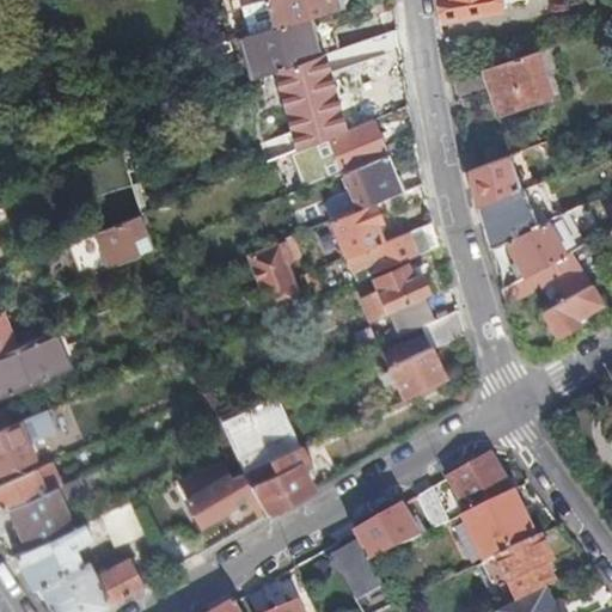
[(344,6),(342,0),(230,0),(232,8),(222,11),(230,40),(246,35),(275,26),(310,17),(344,6)]
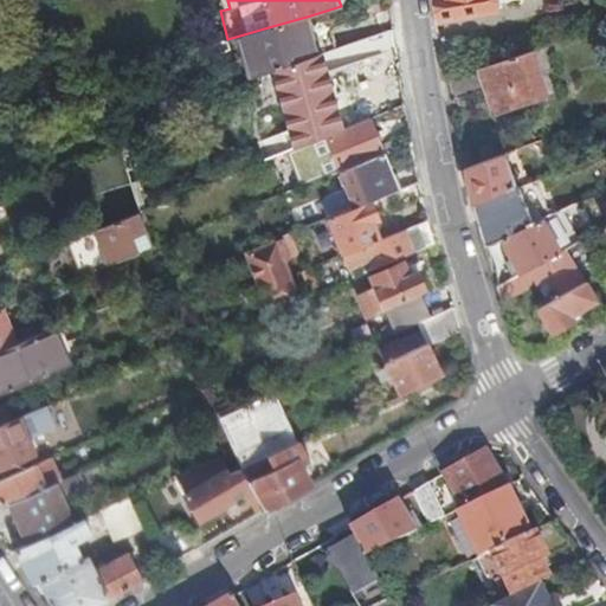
[(438,0),(440,18),(492,10),(500,2),(498,0),(438,0)]
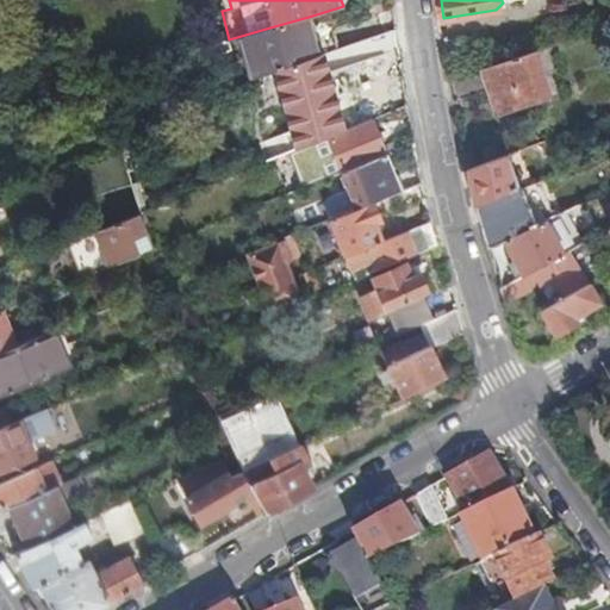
[(274,26),(246,35),(248,44),(257,76),(319,54),(309,17),(274,26)]
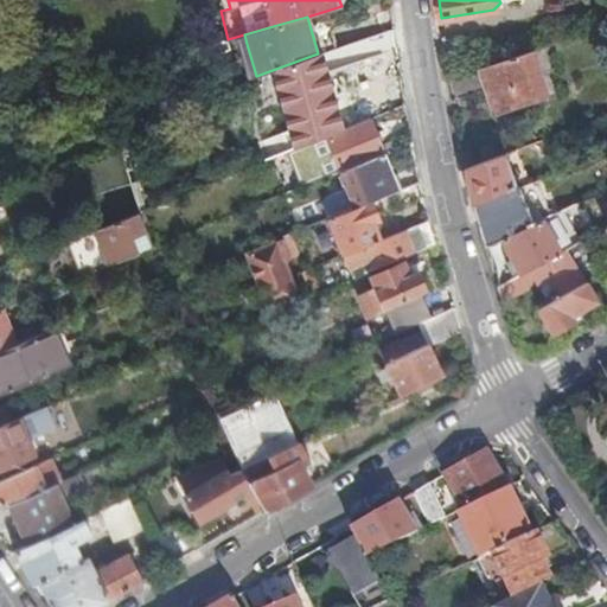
[(366,34),(336,45),(337,46),(368,36),(366,34)]
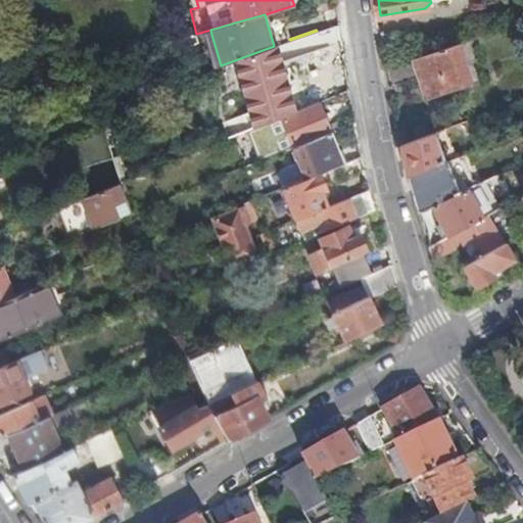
[(322,46),(317,31),(290,40),(295,56),(322,46)]
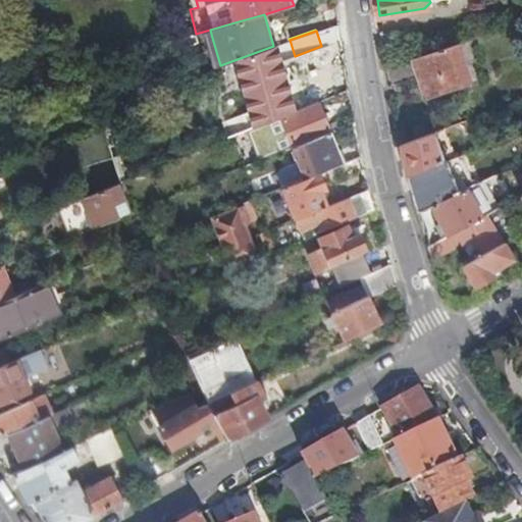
[(198,43),(196,34),(168,42),(171,50),(198,43)]
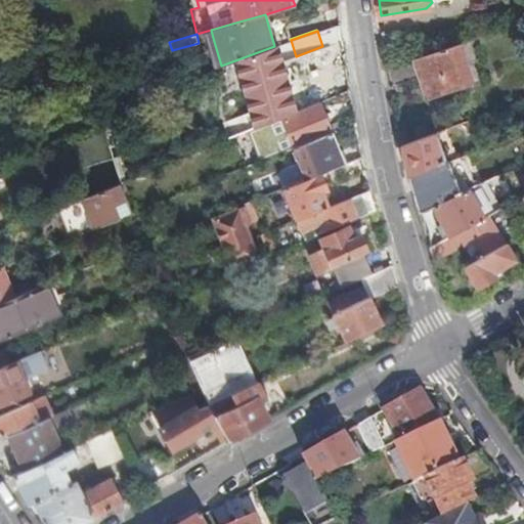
[(460,43),(413,58),(420,77),(466,61),(460,43)]
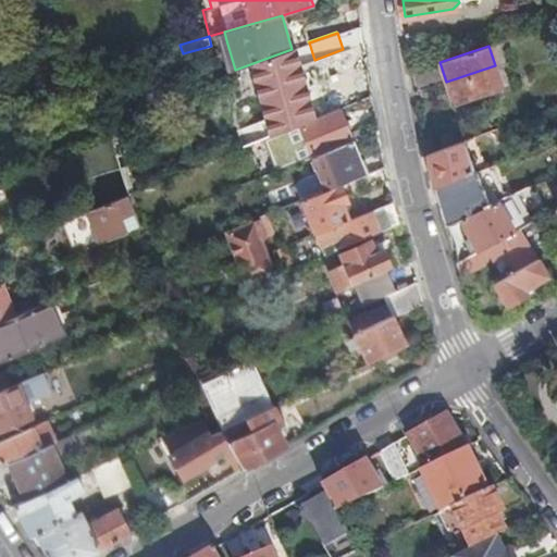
[(503,89),(495,65),(446,82),(455,107),(503,89)]
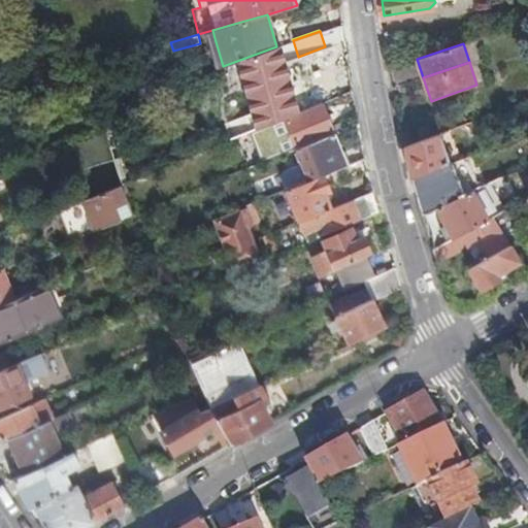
[(285,118),(288,125),(297,147),(333,133),(321,102),(316,104),(285,118)]
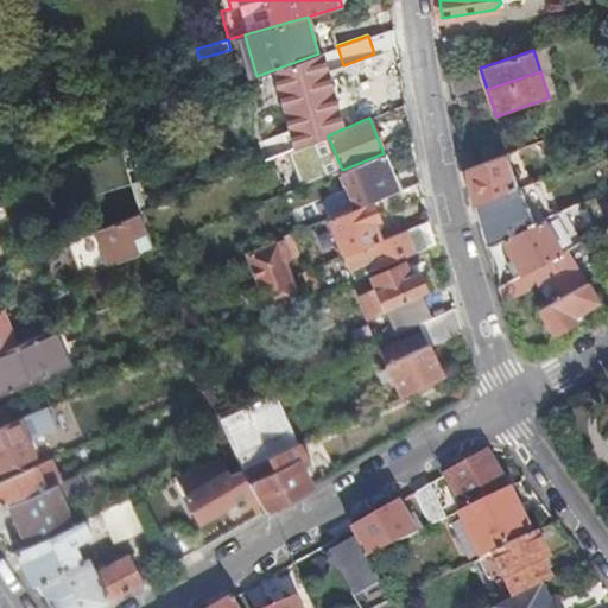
[(298,157),(331,144),(328,135),(296,149),(298,157)]
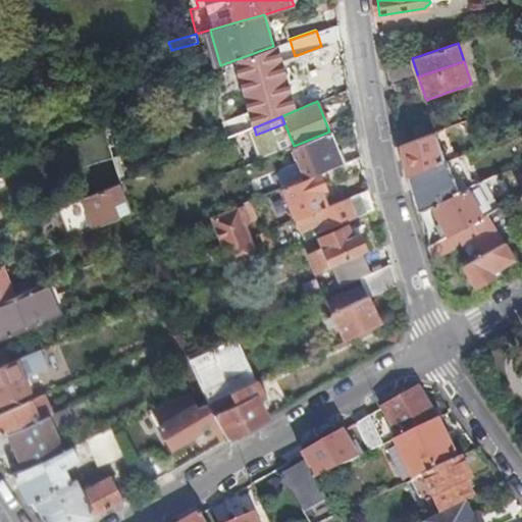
[(120,181),(134,176),(124,146),(132,143),(124,121),(103,129),(120,181)]
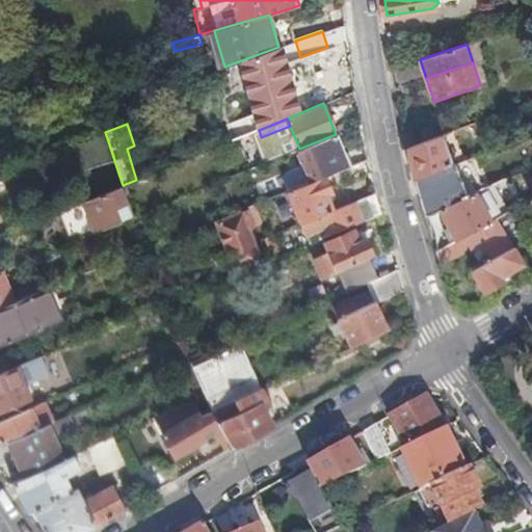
[(285,178),(289,190),(325,176),(352,165),(347,152),(344,153),(337,133),(336,134),(299,149),(304,163),(306,165),(302,165),(286,171),(285,178)]
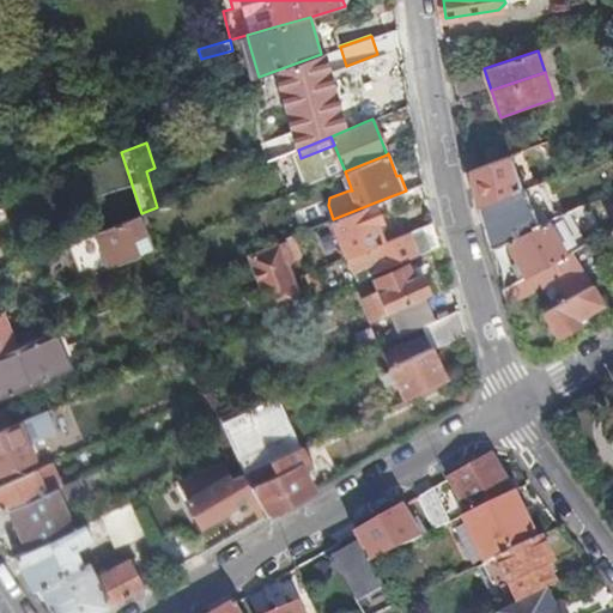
[(478,205),(520,188),(507,156),(471,170),(473,183),(478,205)]
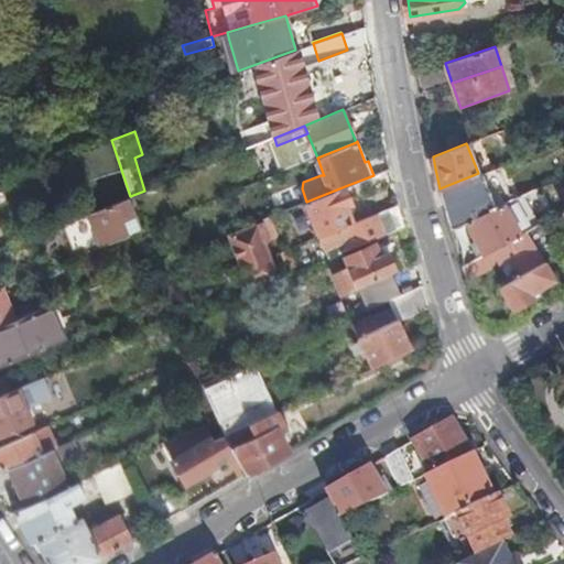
[(503,204),(511,199),(498,166),(481,173),(496,207),(503,204)]
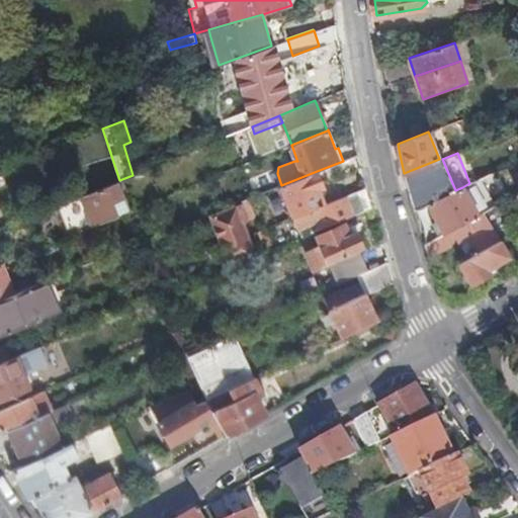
[(414,208),(428,202),(455,190),(442,159),(439,160),(439,159),(404,173),(408,187),(414,208)]
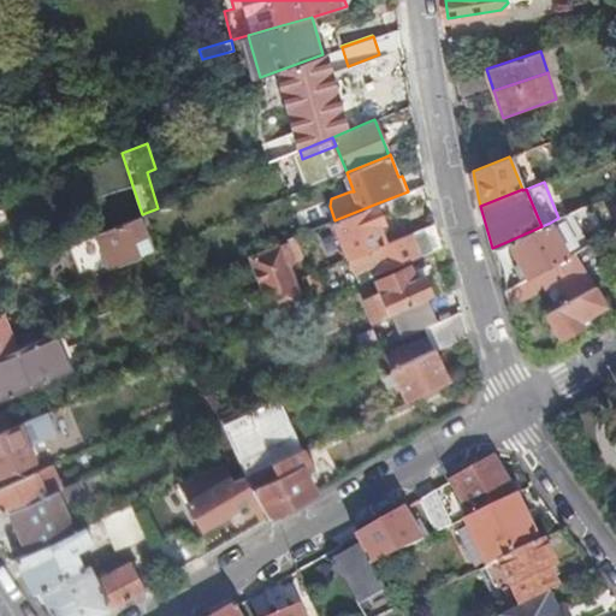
[(379,261),(383,271),(442,247),(439,236),(436,223),(386,243),(379,226),(385,224),(377,203),(335,220),(355,271),(379,261)]
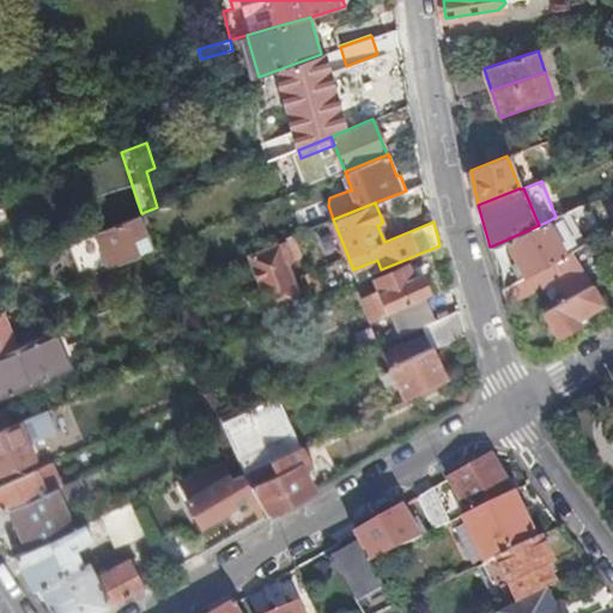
[(95,273),(140,255),(135,240),(149,235),(141,213),(70,243),(82,272),(92,268),(95,273)]
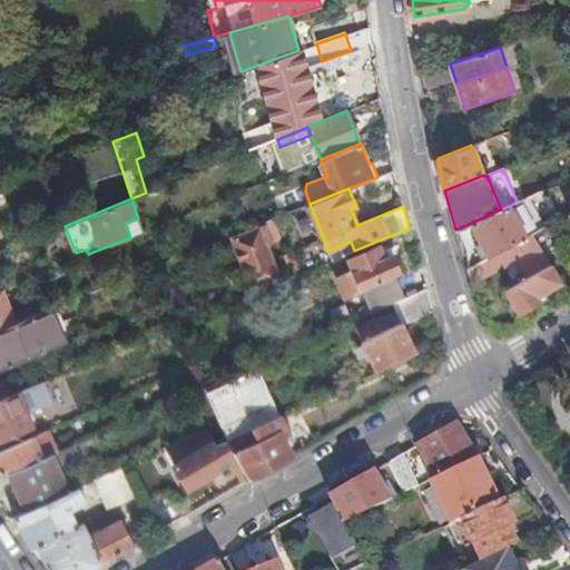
[(524,237),(509,206),(501,209),(471,223),(489,256),(516,243),(524,237)]
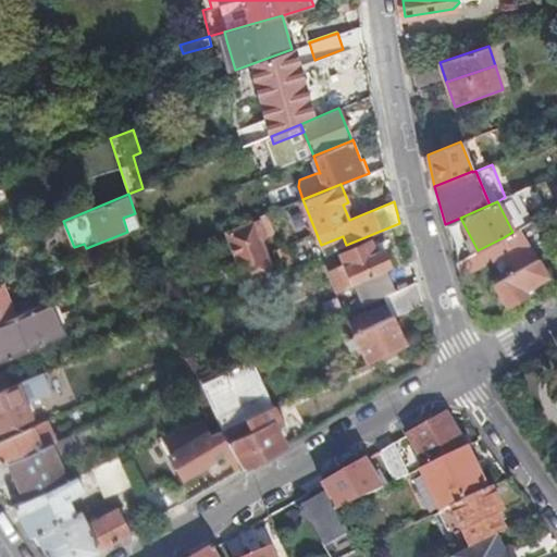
[(123,218),(127,232),(140,226),(135,213),(123,218)]
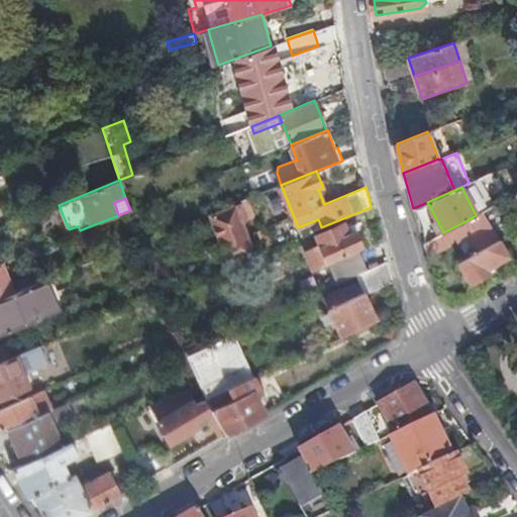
[(246,220),(240,204),(211,215),(228,262),(249,253),(244,241),(248,239),(242,222),(246,220)]
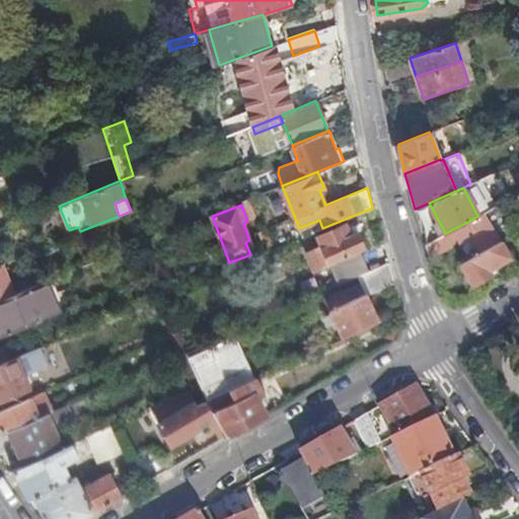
[(513,229),(498,205),(484,213),(499,237),(513,229)]
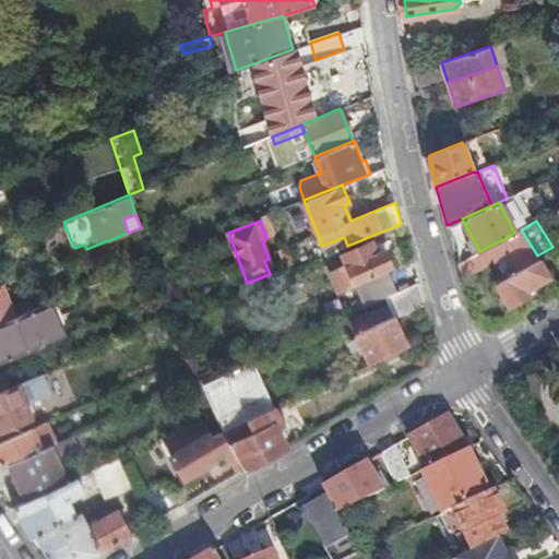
[(527,290),(549,277),(537,256),(521,229),(514,233),(506,238),(513,251),(524,269),(497,284),(509,307),(530,295),(527,290)]
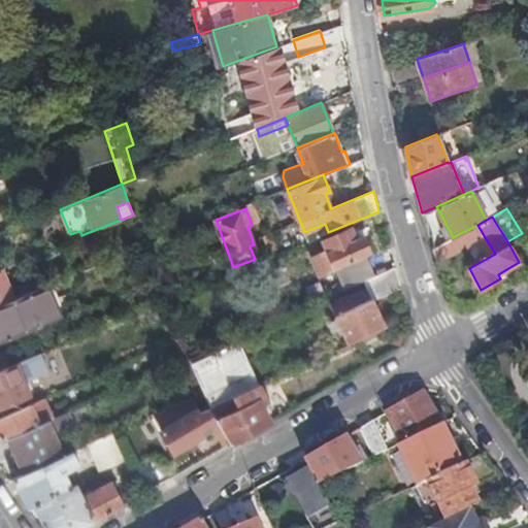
[(436,262),(485,237),(477,225),(453,237),(432,249),(436,262)]
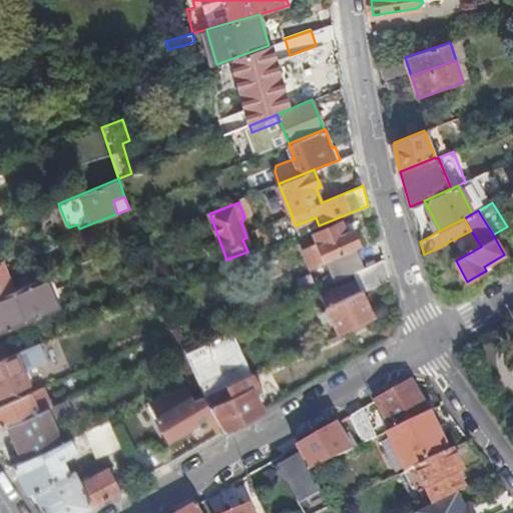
[(318,244),(304,250),(312,269),(326,263),(335,282),(354,273),(364,269),(356,247),(360,245),(353,228),(347,231),(343,221),(314,234),(318,244)]
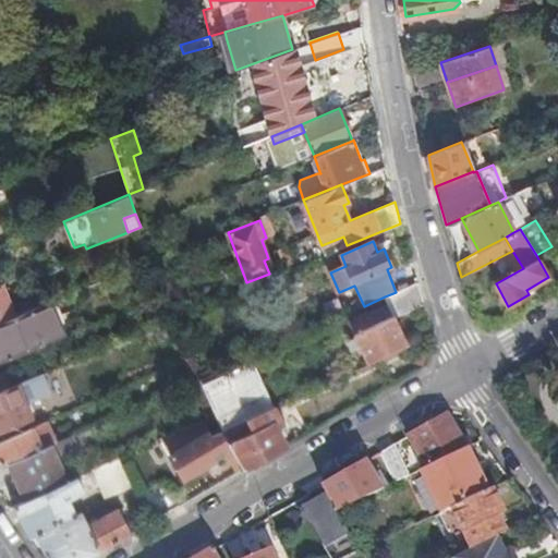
[(348,322),(367,363),(408,344),(395,317),(424,304),(417,282),(396,292),(385,296),(388,304),(348,322)]
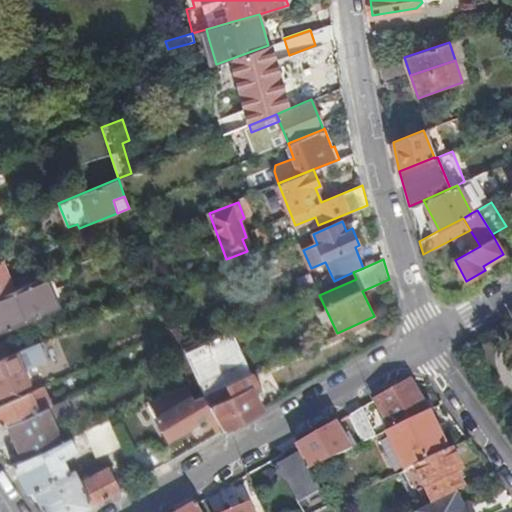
[(0,295),(22,286),(19,280),(10,283),(1,260),(0,260),(0,295)]
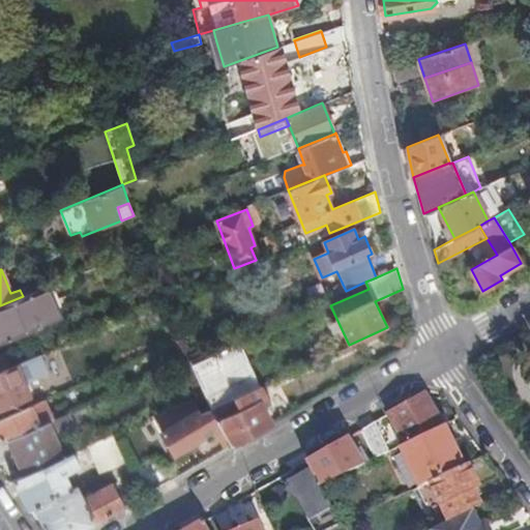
[(0,344),(61,320),(48,287),(23,296),(0,305),(0,344)]
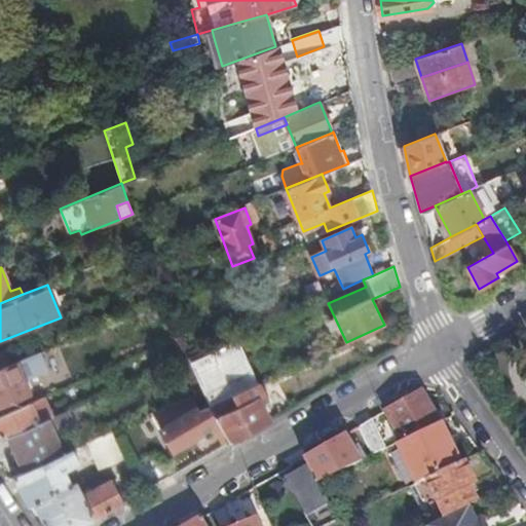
[(185,359),(207,407),(210,406),(256,384),(234,337),(185,359)]
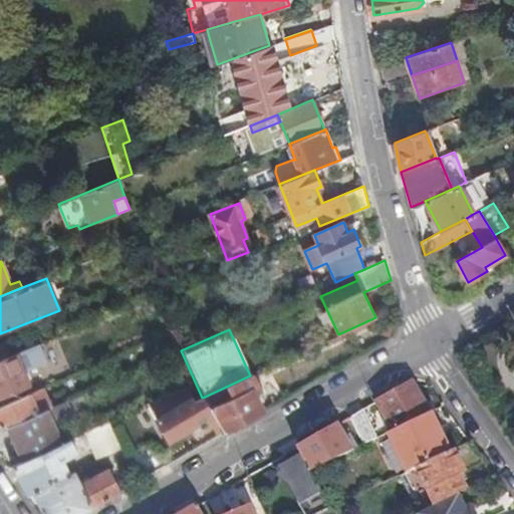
[(0,358),(13,354),(7,340),(0,343),(0,358)]
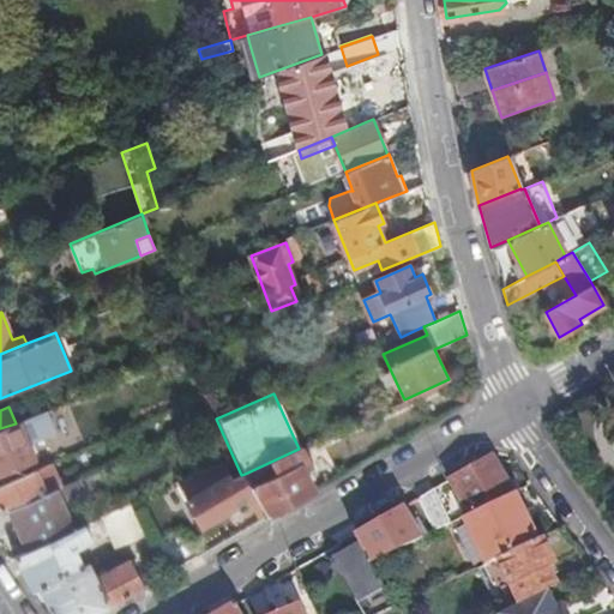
[(49,409),(41,413),(48,432),(34,438),(37,447),(60,438),(49,409)]
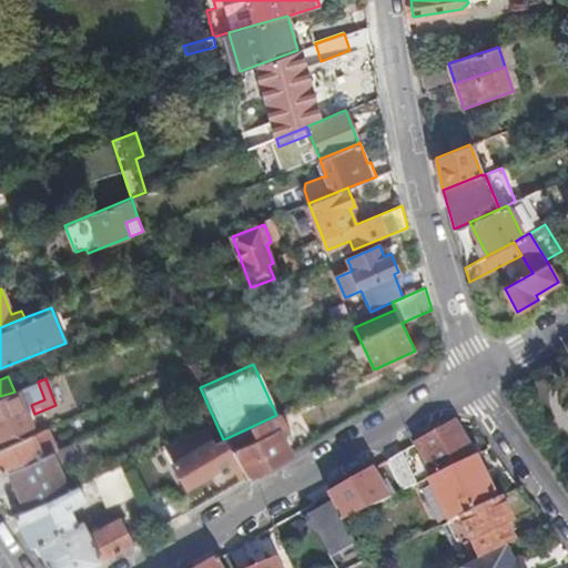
[(0,436),(32,424),(29,416),(34,414),(31,405),(44,399),(38,382),(14,392),(0,396),(0,436)]
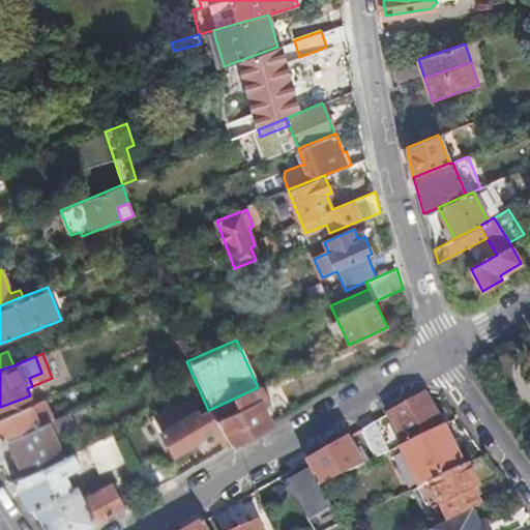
[(258,387),(211,409),(217,420),(265,398),(259,386),(258,387)]
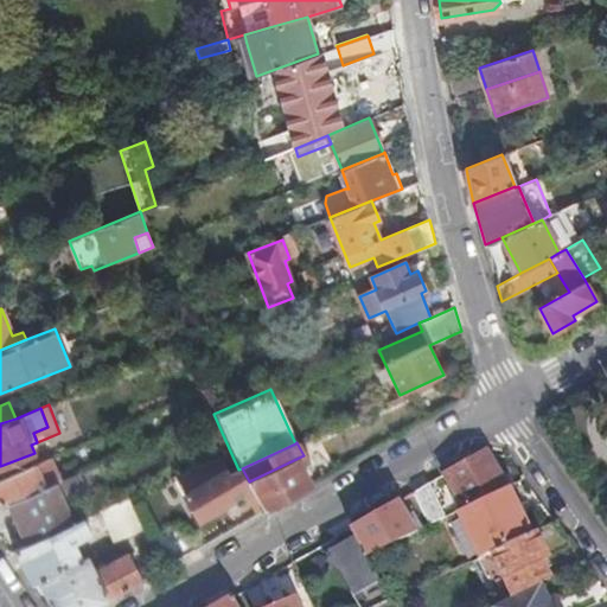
[(441,485),(447,483),(462,509),(505,489),(484,453),(438,479),(441,485)]
